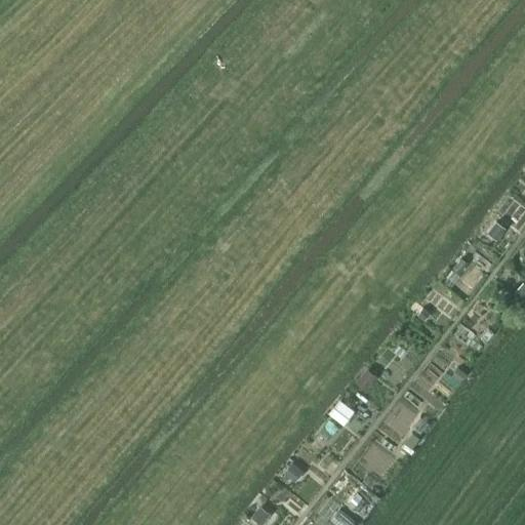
[(496,221),(487,233),(496,240),(506,229),(496,221)]
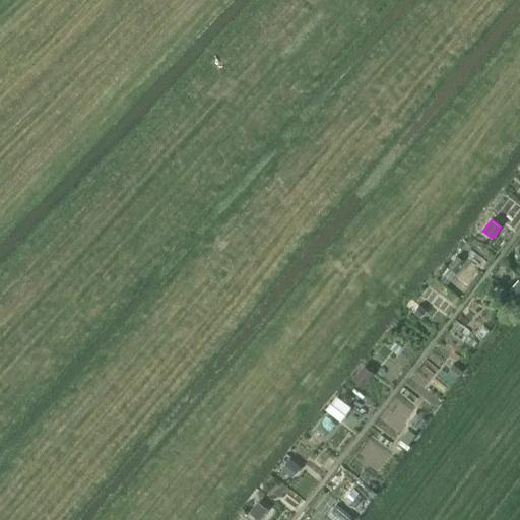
[(519,280),(518,279),(509,289),(518,298),(519,295),(519,280)]
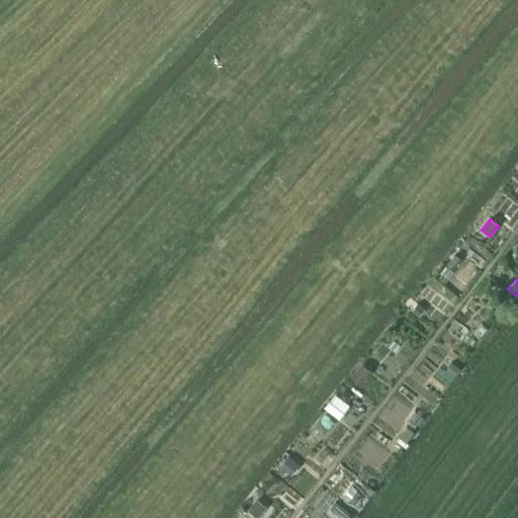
[(416,305),(411,312),(418,316),(422,309),(416,305)]
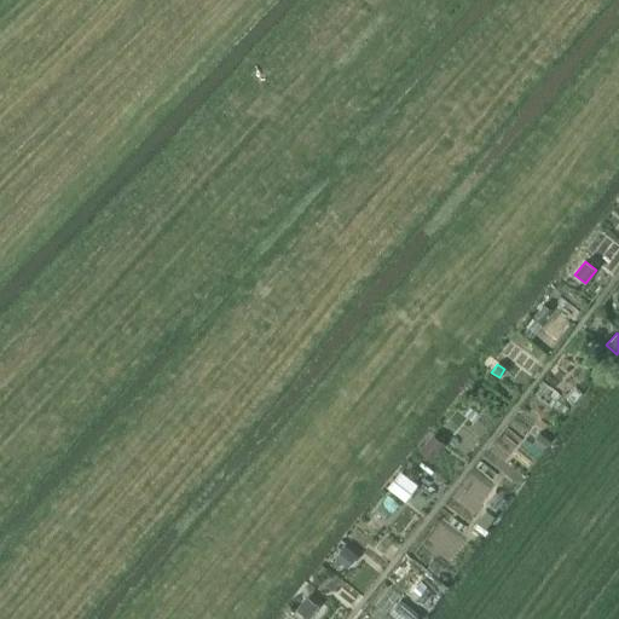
[(541,433),(532,444),(542,451),(550,440),(541,433)]
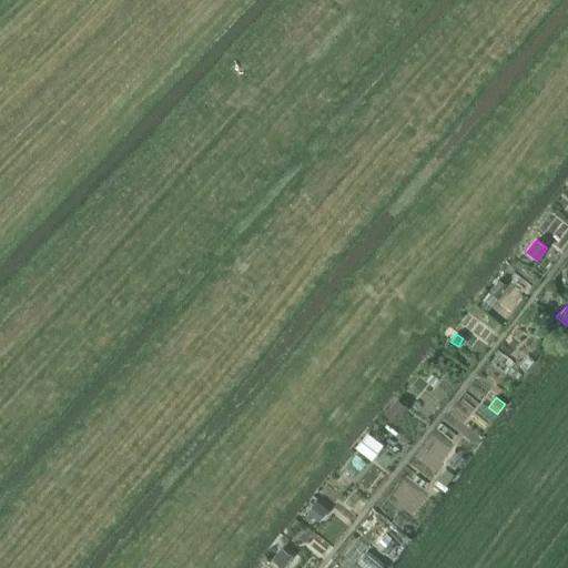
[(397,398),(385,413),(396,422),(408,407),(397,398)]
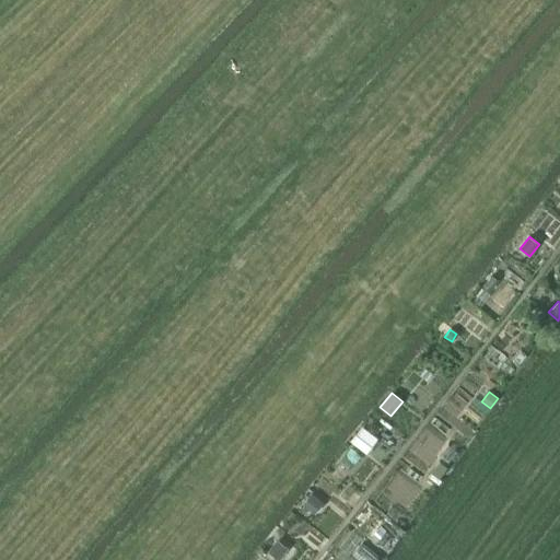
[(362,427),(350,441),(366,454),(377,439),(362,427)]
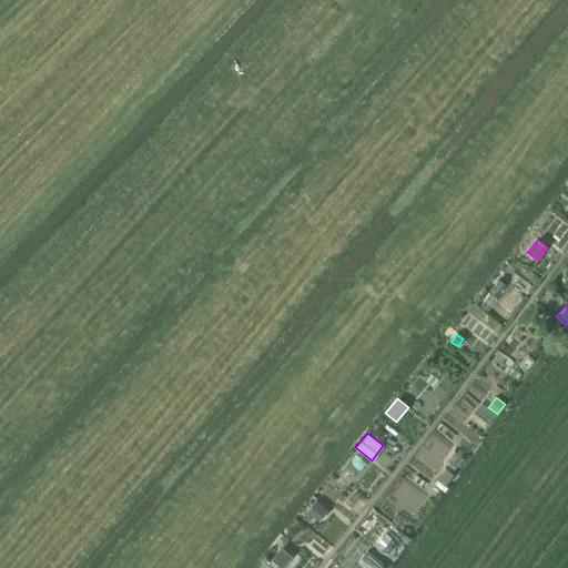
[(446,468),(437,479),(445,486),(454,475),(446,468)]
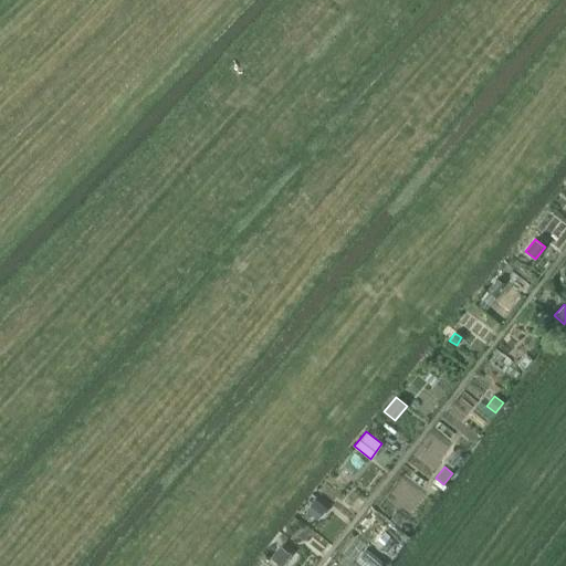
[(312,499),(303,510),(312,517),(321,506),(312,499)]
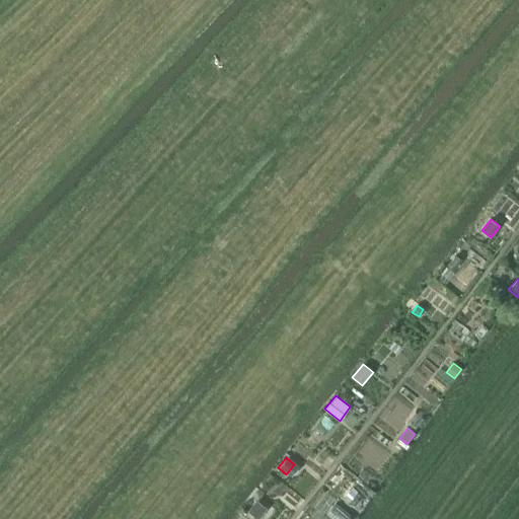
[(354,486),(344,498),(355,507),(365,495),(354,486)]
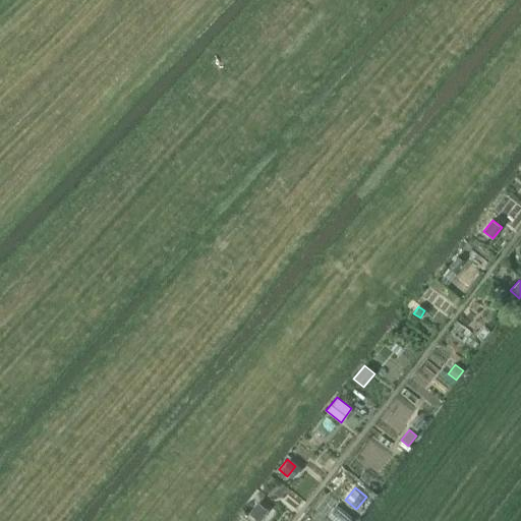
[(258,502),(249,513),(258,520),(259,520),(269,510),(258,502)]
